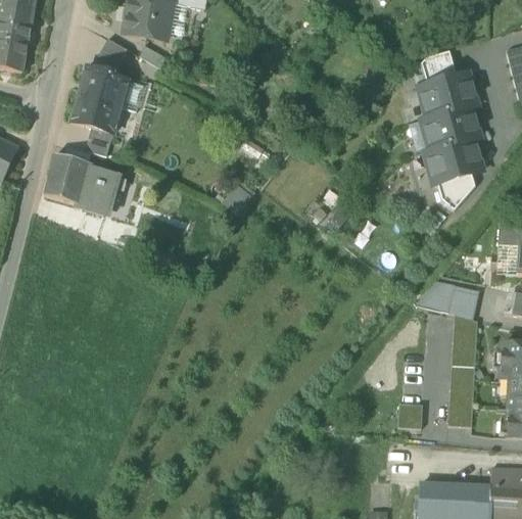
[(0,0),(0,6),(33,12),(34,0),(0,0)]
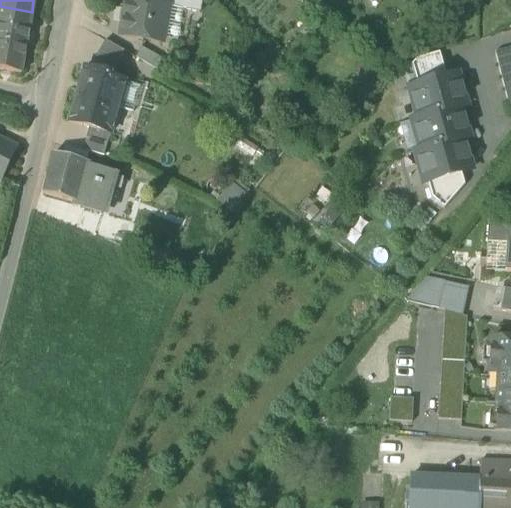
[(126,0),(121,33),(162,40),(163,36),(169,4),(169,3),(165,3),(149,0),(126,0)]
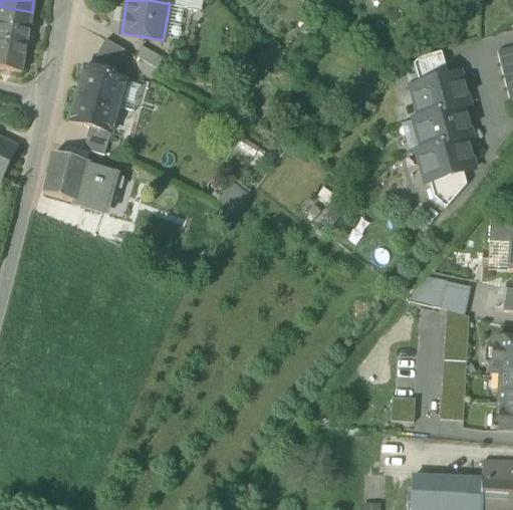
[(201,10),(203,0),(166,0),(166,3),(170,3),(170,4),(184,7),(201,10)]
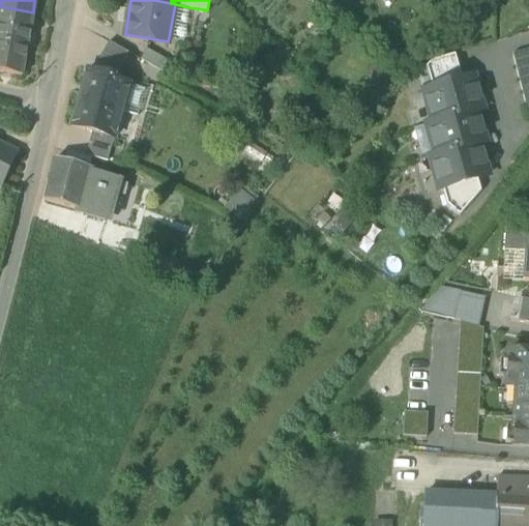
[(175,4),(169,37),(184,39),(189,7),(175,4)]
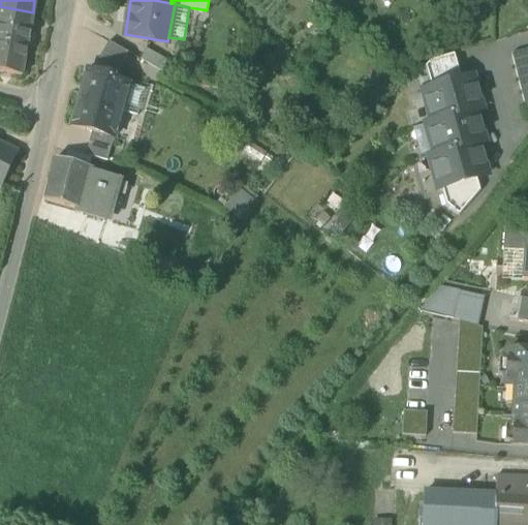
[(33,12),(0,6),(0,37),(28,43),(33,12)]
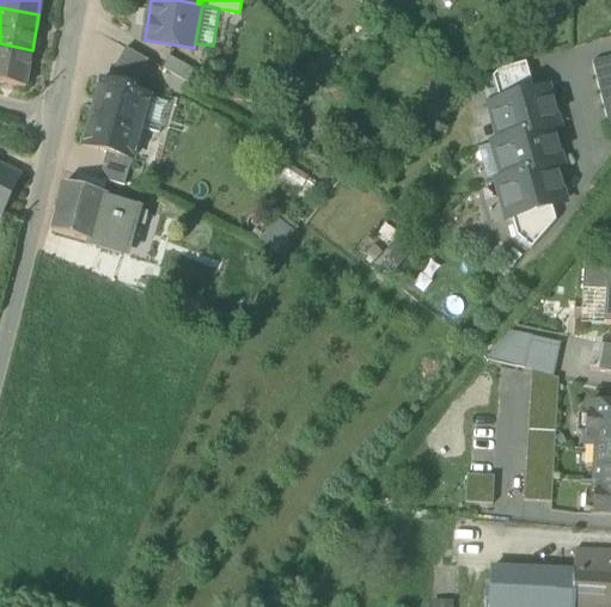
[(0,80),(25,85),(32,50),(0,43),(0,80)]
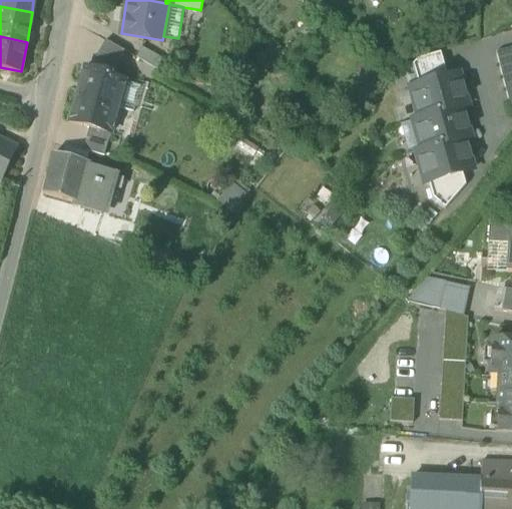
[(94,58),(113,68),(125,49),(105,38),(94,58)]
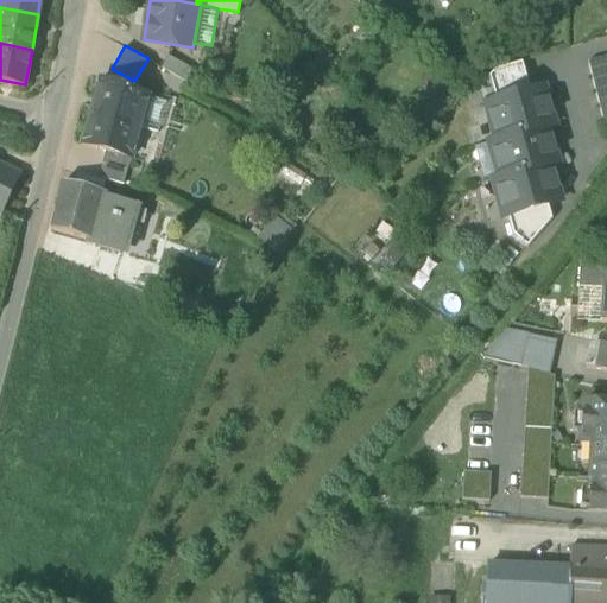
[(606,52),(588,58),(606,128),(606,52)]
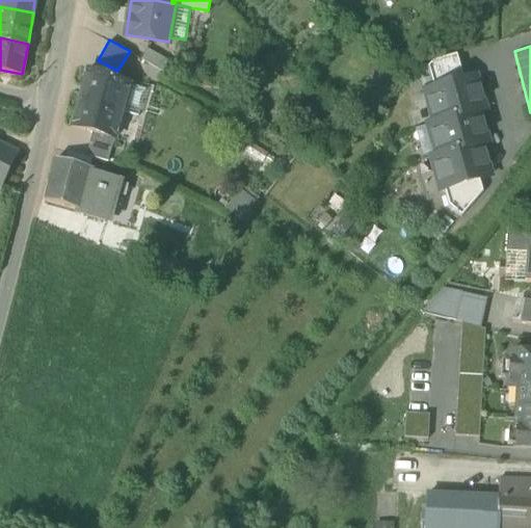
[(141,57),(163,70),(169,58),(148,47),(141,57)]
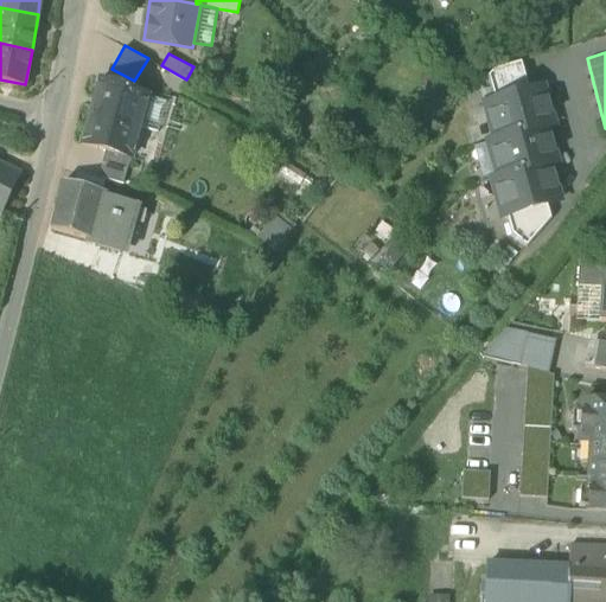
[(530,88),(522,58),(496,65),(489,74),(495,97),(530,88)]
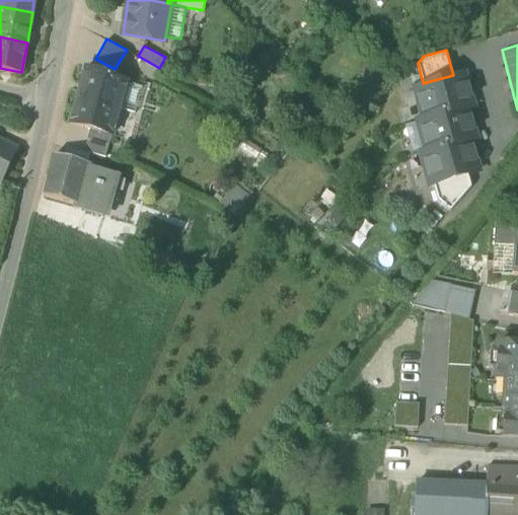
[(84,67),(77,95),(120,107),(127,81),(111,77),(108,73),(84,67)]
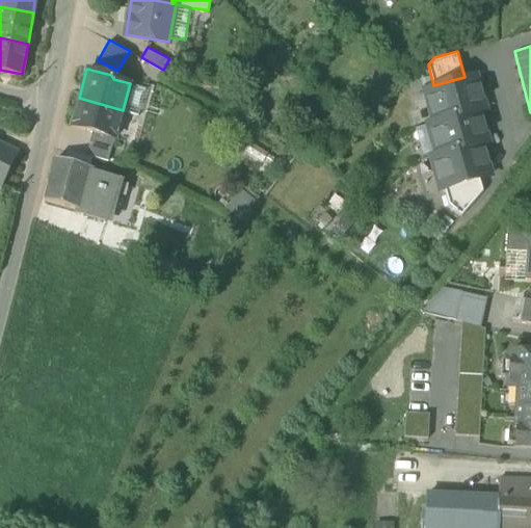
[(426,87),(435,119),(429,121),(439,152),(432,154),(442,187),(444,186),(480,176),(489,174),(481,141),(486,140),(478,109),(484,107),(475,74),(465,77),(433,85),(426,87)]
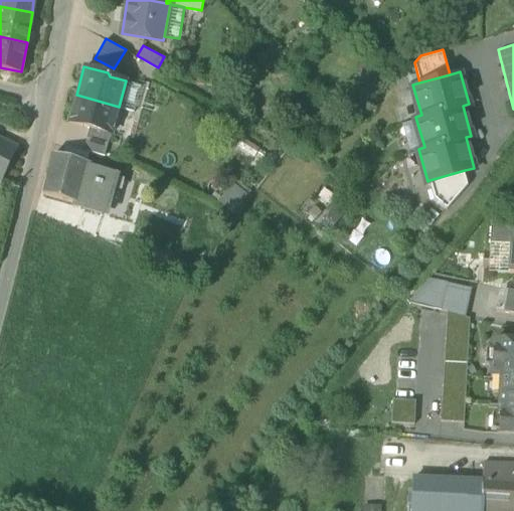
[(111,133),(119,107),(76,95),(69,121),(90,127),(111,132),(111,133)]
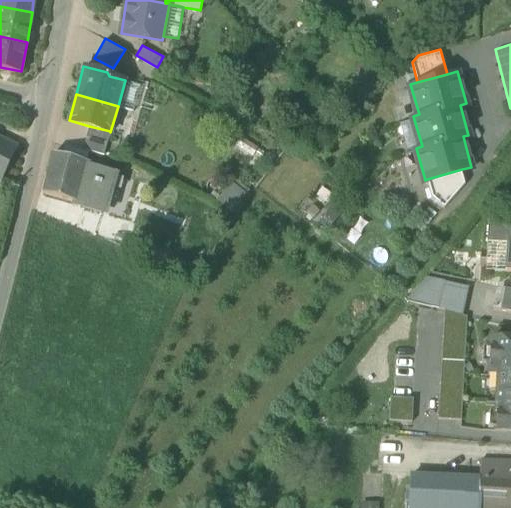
[(83,148),(104,154),(110,131),(89,126),(83,148)]
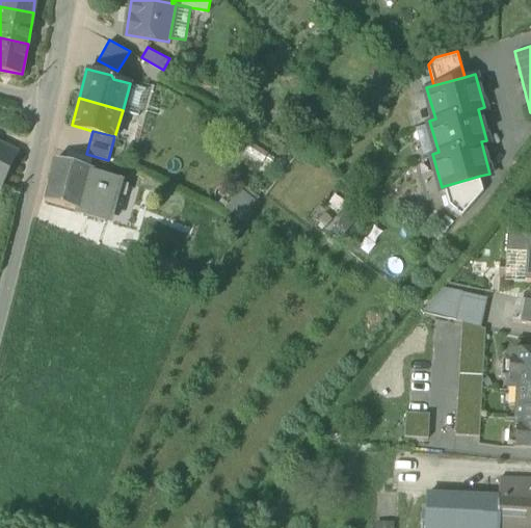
[(0,185),(17,149),(0,140),(0,185)]
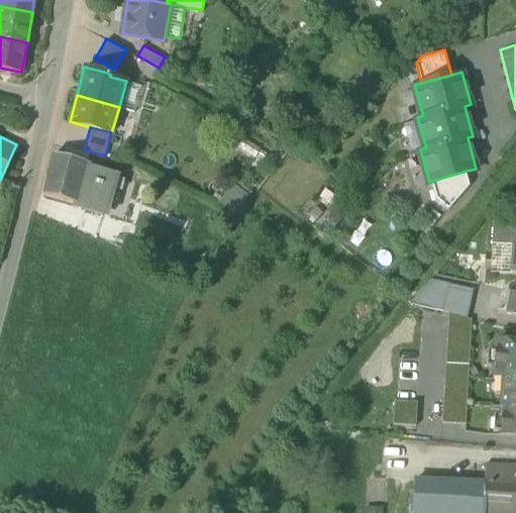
[(43,193),(75,202),(76,202),(83,176),(86,163),(55,154),(43,193)]
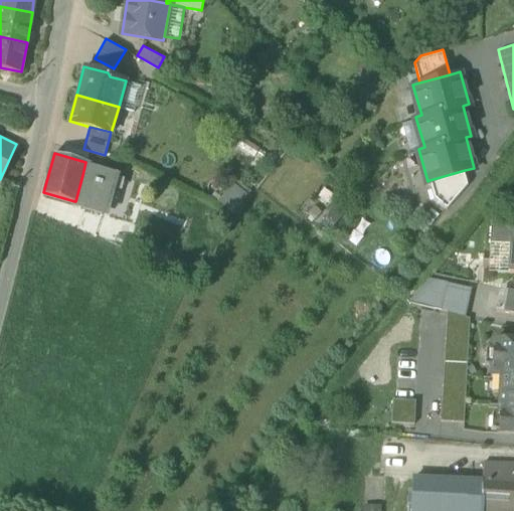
[(82,175),(111,183),(114,171),(92,165),(92,164),(86,162),(82,175)]
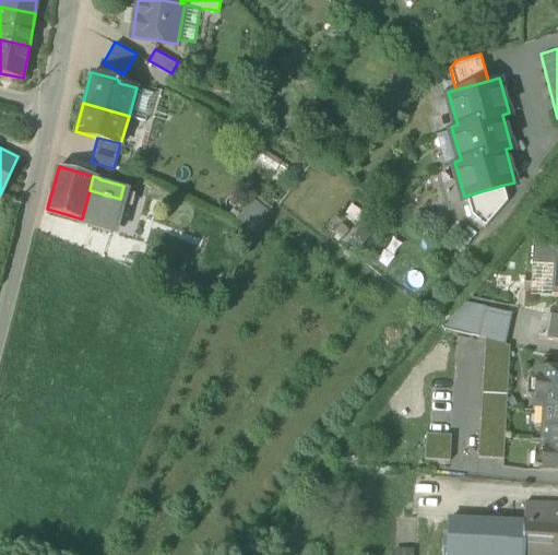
[(466,196),(471,213),(485,225),(508,199),(505,185),(466,196)]
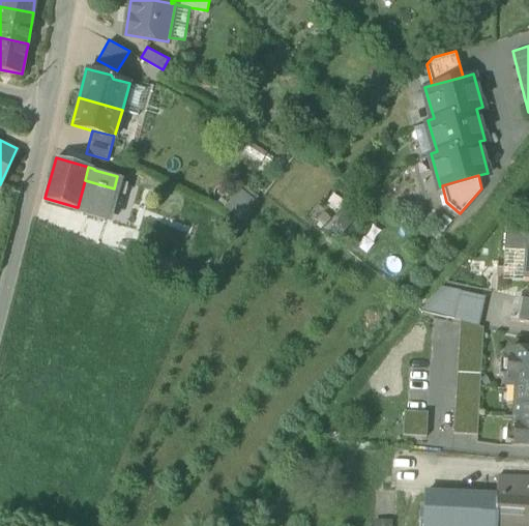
[(114,188),(85,180),(78,207),(77,207),(76,210),(106,218),(114,188)]
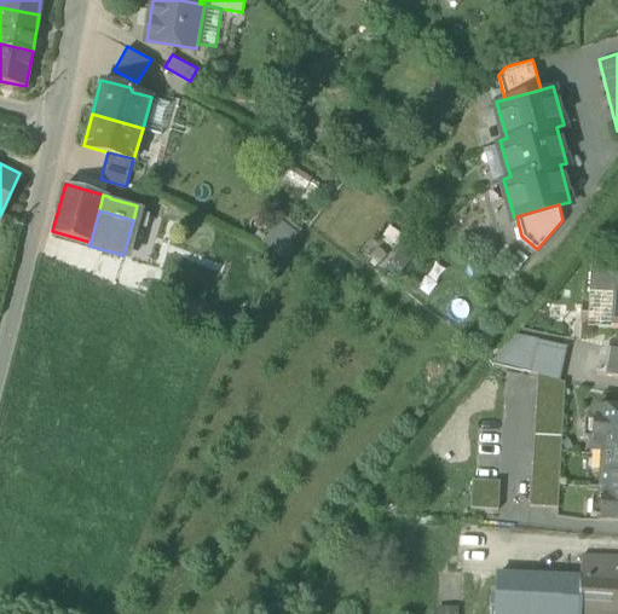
[(590,290),(614,293),(616,289),(617,289),(617,272),(591,271),(590,290)]
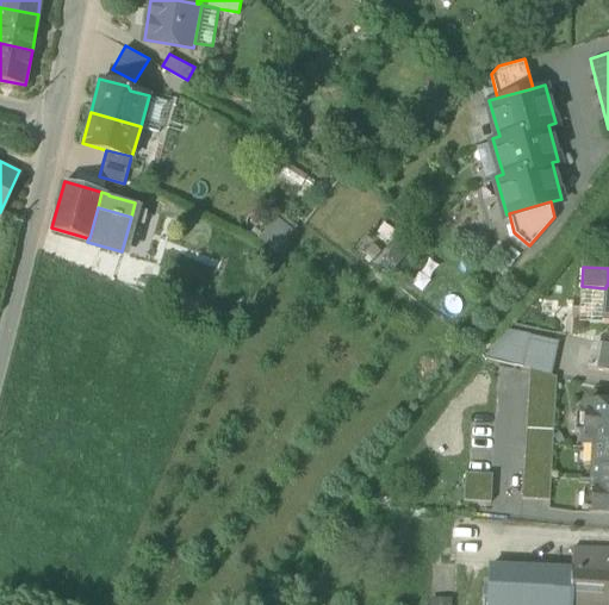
[(523,363),(552,369),(555,354),(527,348),(523,363)]
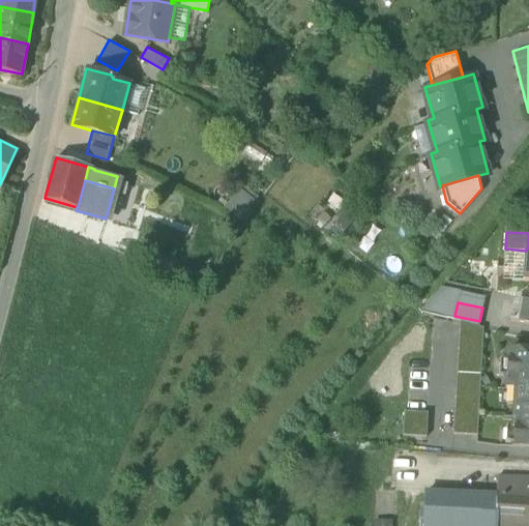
[(515,318),(528,321),(528,304),(519,302),(515,318)]
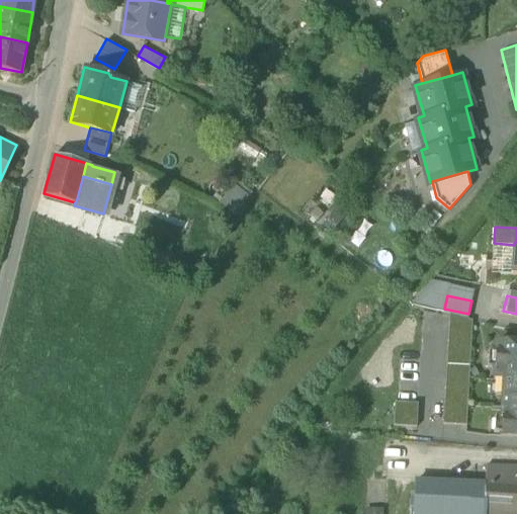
[(444,421),(467,422),(474,318),(450,313),(444,421)]
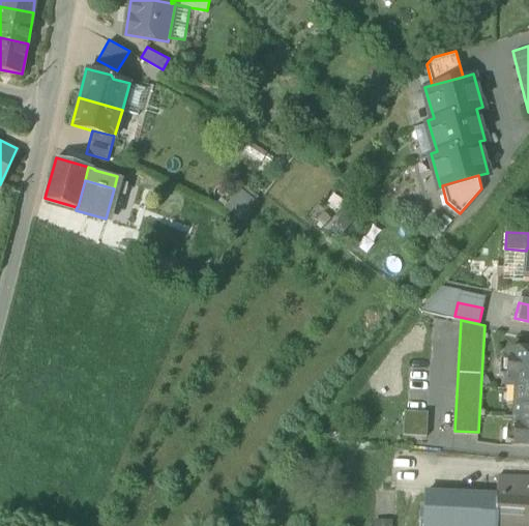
[(512,443),(528,444),(528,350),(507,349),(507,357),(506,374),(505,386),(508,386),(516,387),(515,404),(513,425),(512,441),(512,443)]
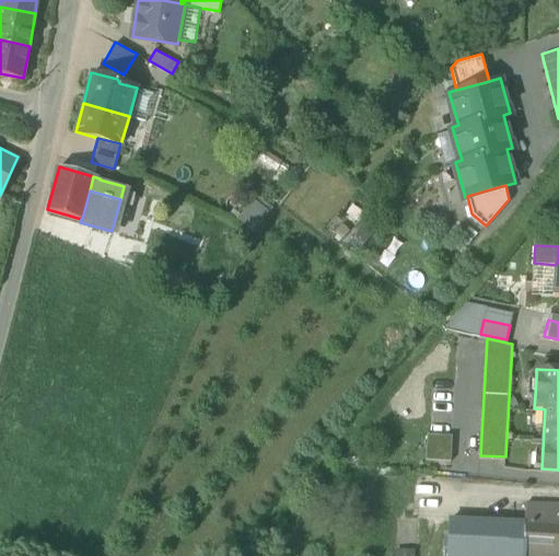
[(426,458),(451,459),(453,432),(428,431),(426,458)]
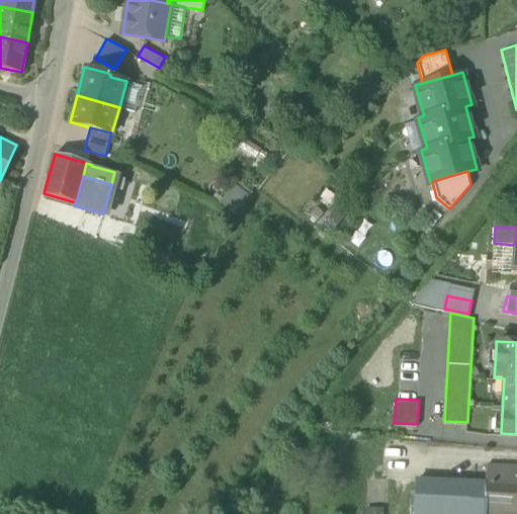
[(516,463),(487,461),(486,483),(516,484),(516,463)]
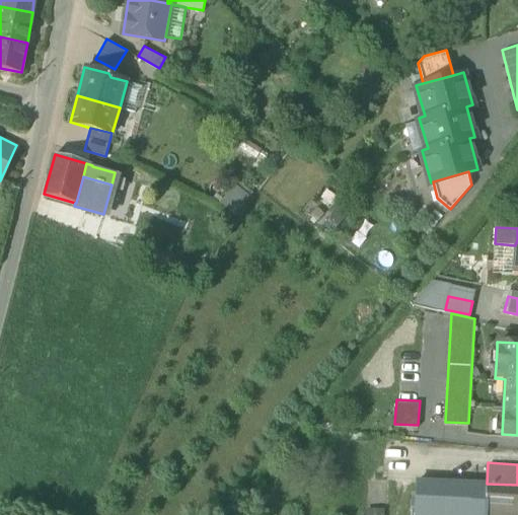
[(384,514),(454,514),(455,503),(470,504),(471,483),(386,479),(384,514)]
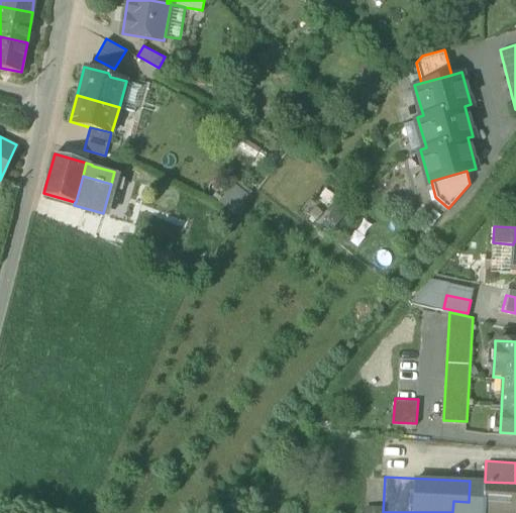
[(515,483),(485,482),(470,481),(469,502),(453,501),(452,512),(515,512),(515,483)]
